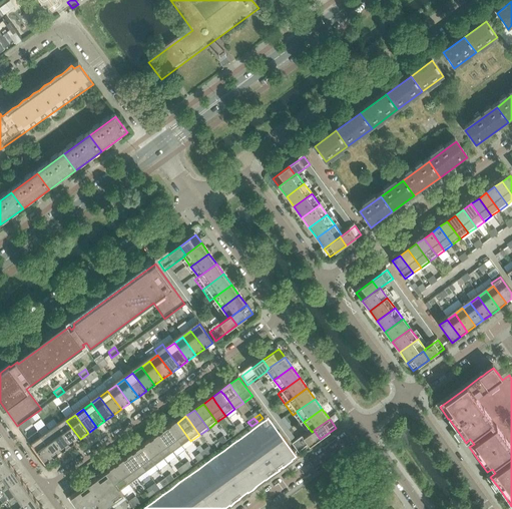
[(80,439),(66,421),(58,427),(71,445),(80,439)]
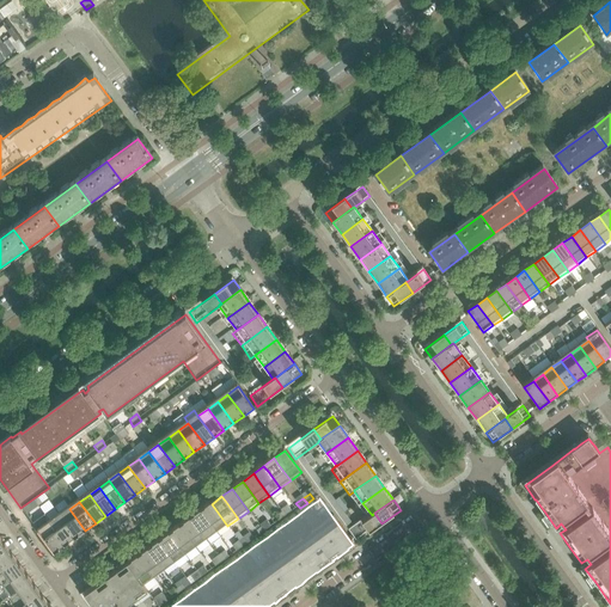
[(227,526),(215,509),(212,504),(201,512),(205,517),(217,534),(227,526)]
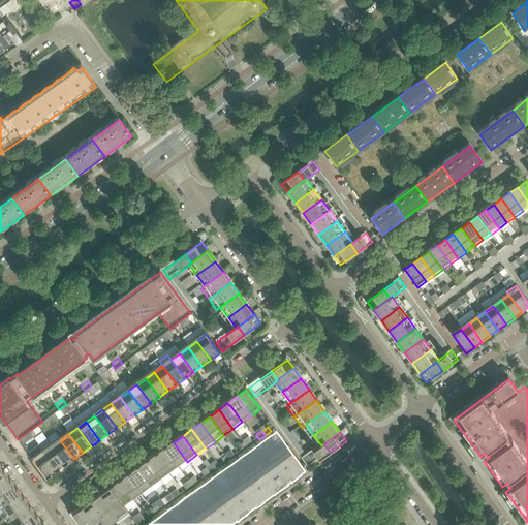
[(253,444),(249,439),(244,443),(245,445),(247,449),(253,444)]
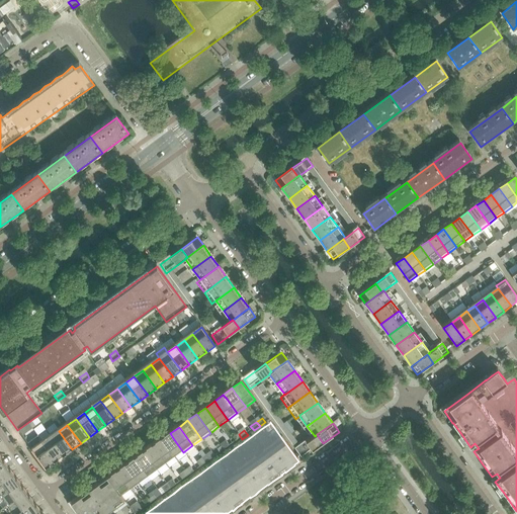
[(72,449),(59,431),(51,437),(64,455),(72,449)]
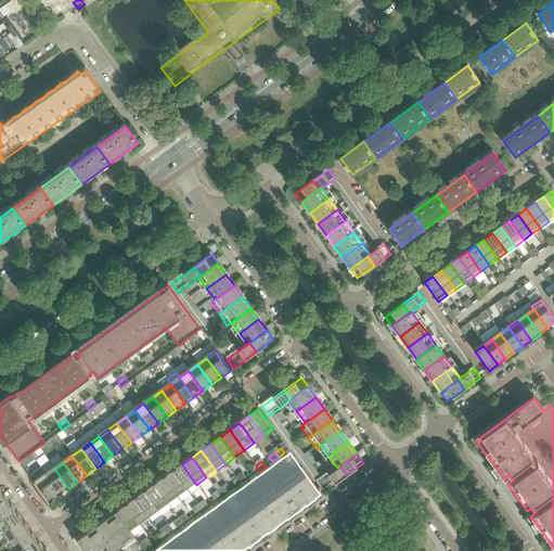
[(68,488),(54,469),(53,469),(50,464),(41,470),(46,475),(60,495),(68,488)]
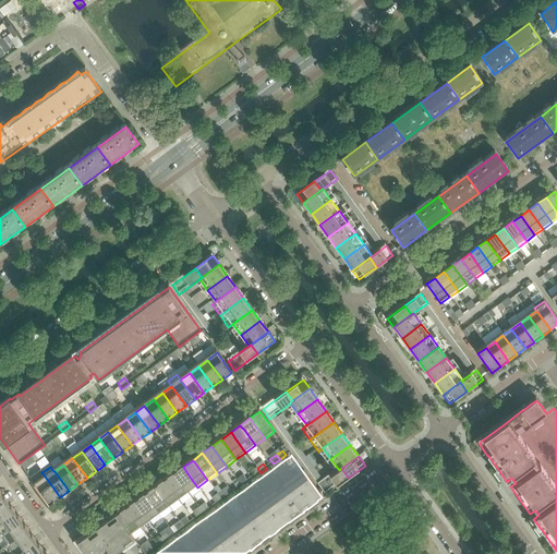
[(197,488),(186,472),(183,467),(173,473),(177,479),(189,494),(197,488)]
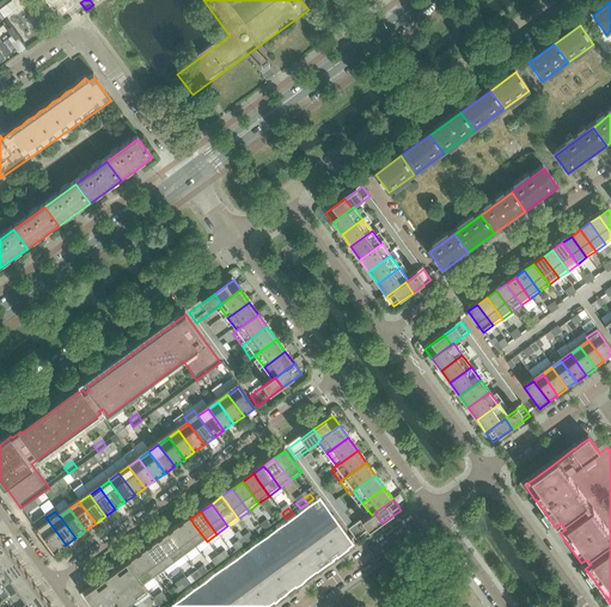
[(356,541),(382,523),(374,513),(372,515),(349,532),(356,541)]
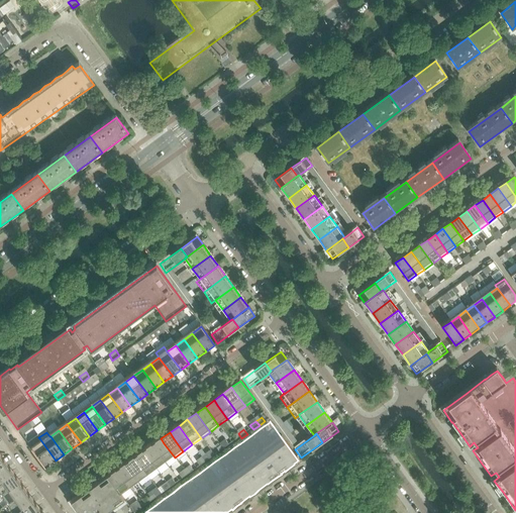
[(175,457),(164,443),(161,438),(151,445),(156,449),(166,464),(175,457)]
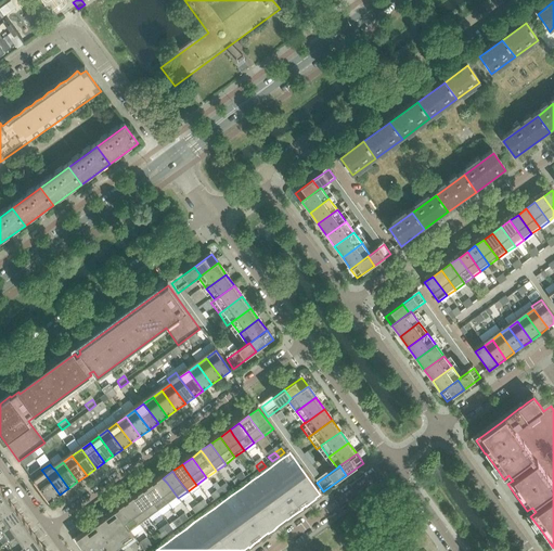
[(60,495),(46,475),(35,483),(49,502),(60,495)]
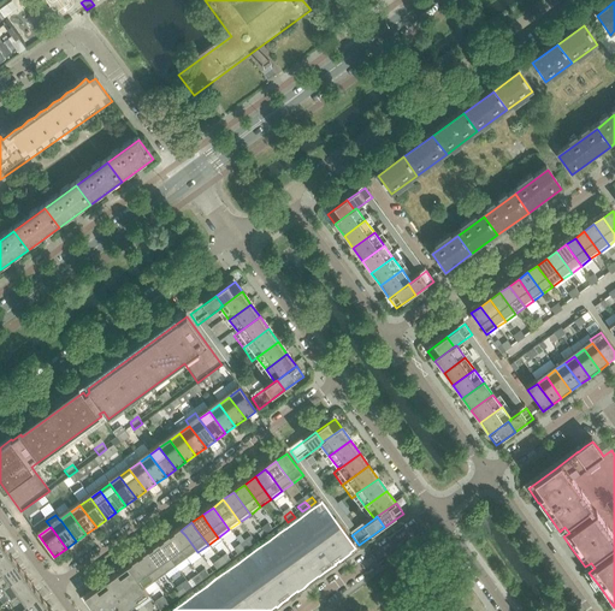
[(273,533),(270,527),(262,532),(264,534),(267,538),(273,533)]
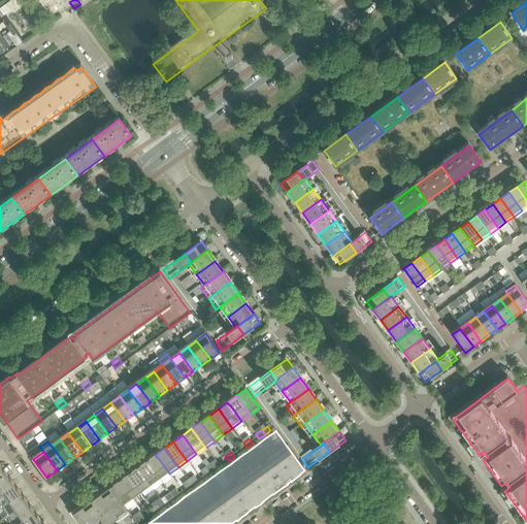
[(169,473),(159,459),(155,455),(146,461),(150,466),(160,481),(169,473)]
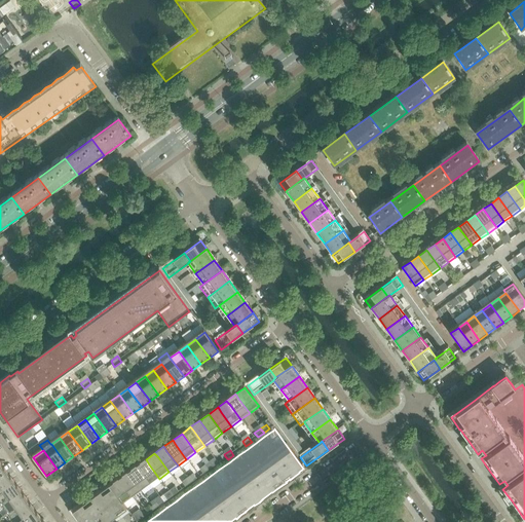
[(159,479),(149,464),(146,459),(137,467),(140,471),(150,485),(159,479)]
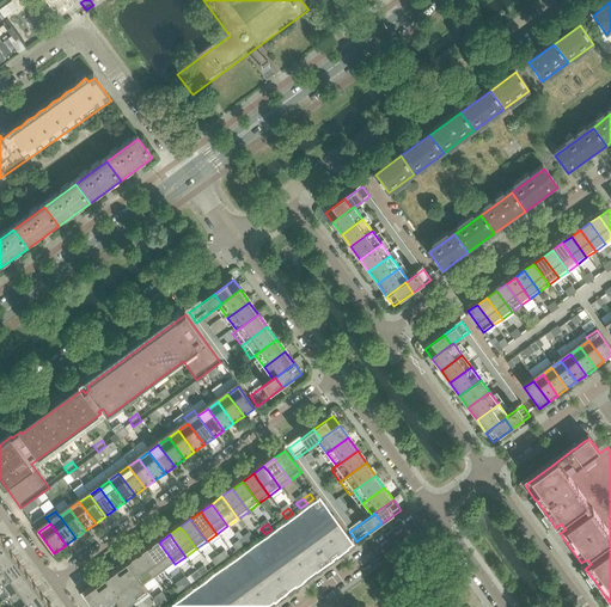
[(175,564),(163,547),(159,543),(148,550),(152,556),(165,572),(175,564)]
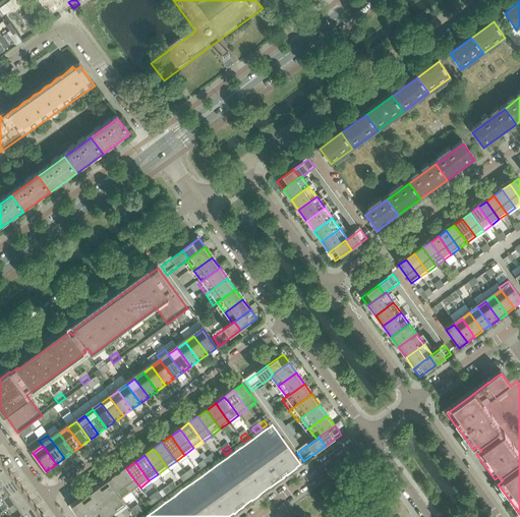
[(208,468),(206,464),(204,463),(198,467),(201,472),(208,468)]
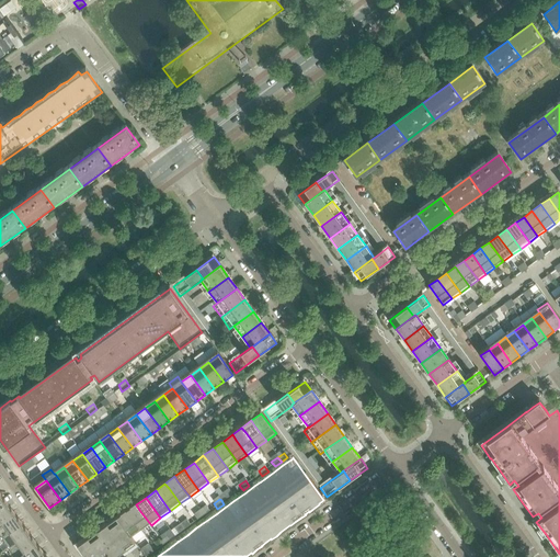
[(151,525),(139,510),(136,504),(126,511),(130,516),(141,532),(151,525)]
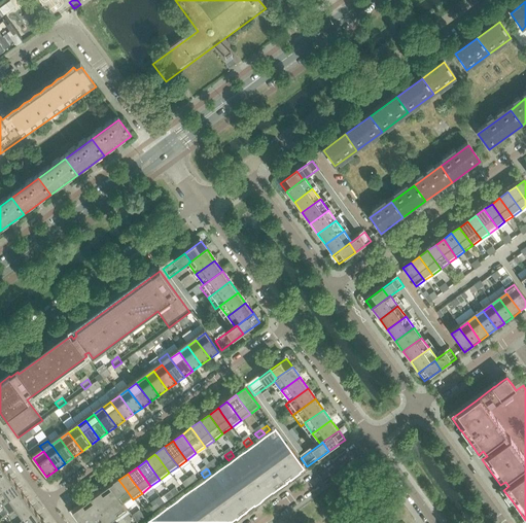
[(0,494),(14,484),(7,476),(0,480),(0,494)]
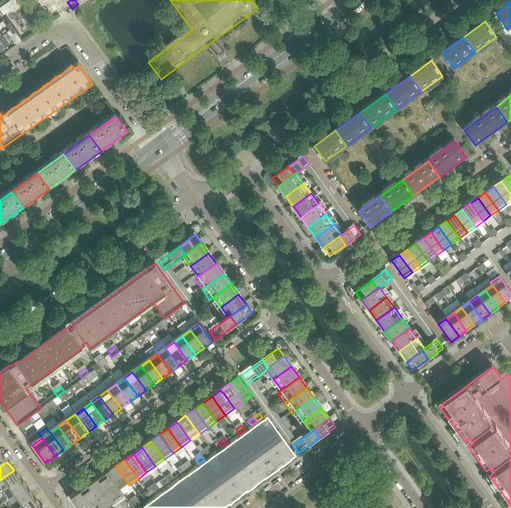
[(192,468),(189,464),(183,468),(187,472),(192,468)]
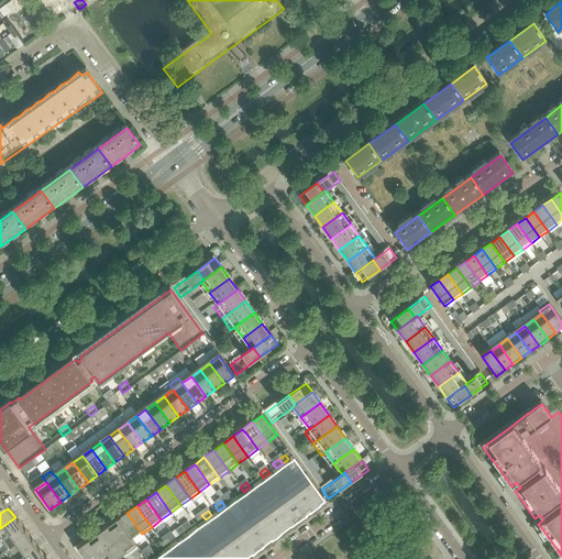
[(142,534),(131,518),(127,513),(117,521),(132,540),(142,534)]
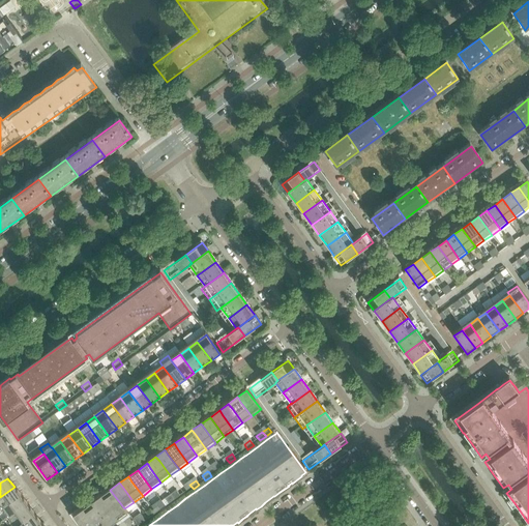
[(194,489),(189,485),(183,489),(187,493),(194,489)]
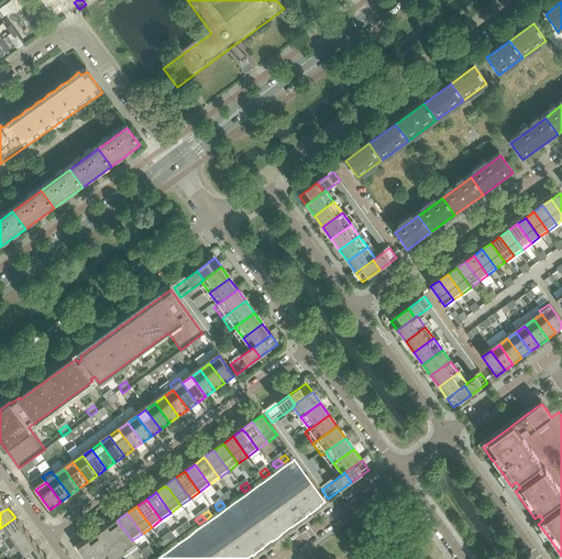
[(0,539),(2,541),(22,527),(15,517),(0,528),(0,539)]
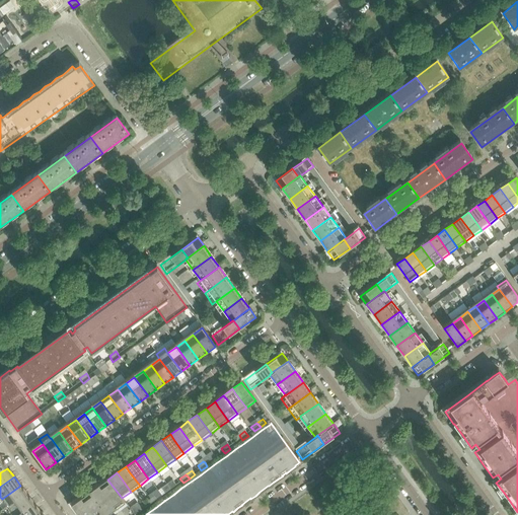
[(112,514),(126,503),(122,498),(107,480),(105,482),(108,486),(101,491),(98,486),(72,506),(78,514),(112,514)]
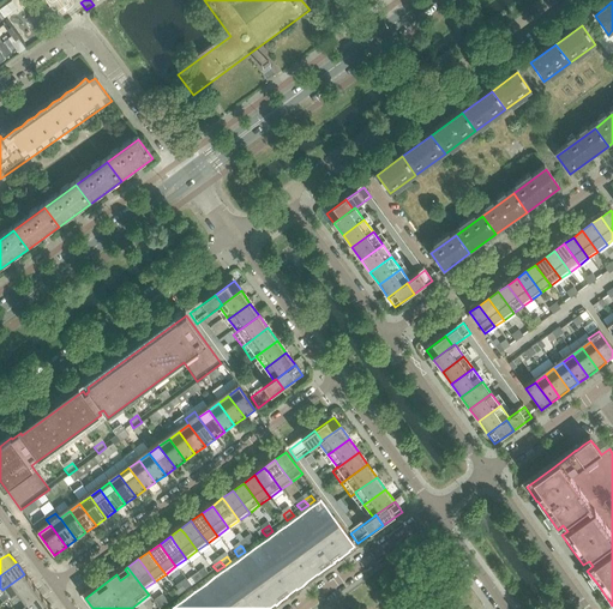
[(128,574),(125,570),(116,574),(120,580),(128,574)]
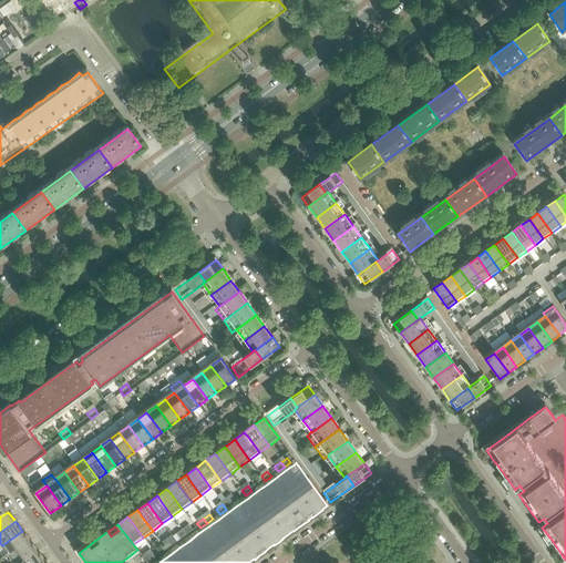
[(194,533),(189,528),(183,532),(187,538),(194,533)]
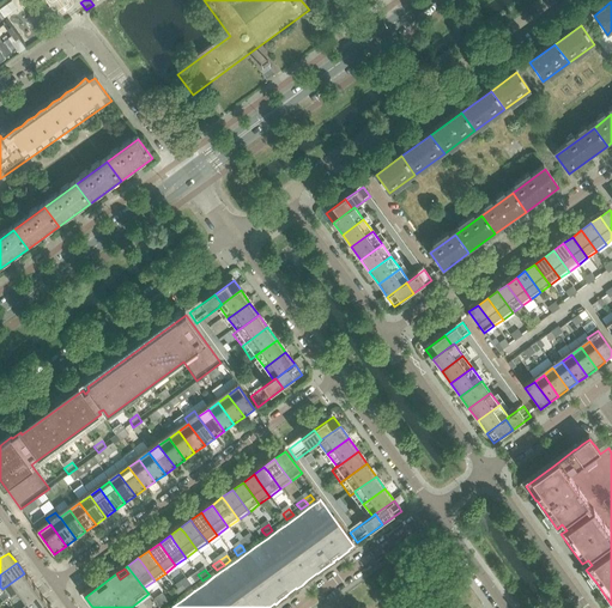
[(10,600),(32,584),(24,573),(2,589),(10,600)]
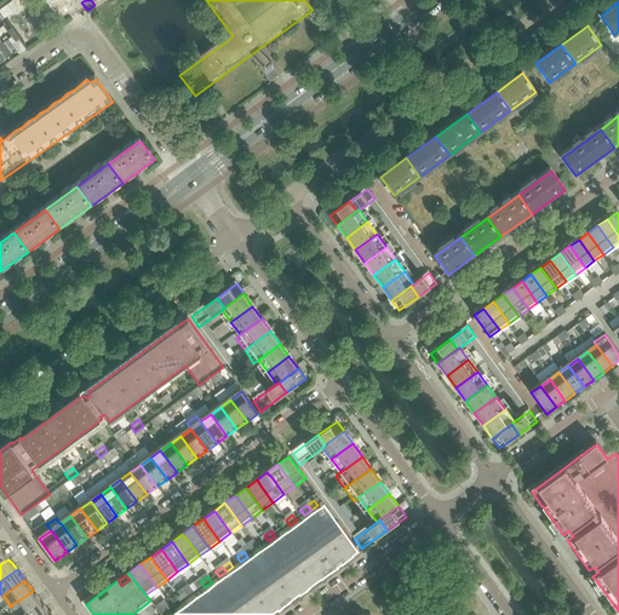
[(205,587),(200,581),(194,586),(198,592),(205,587)]
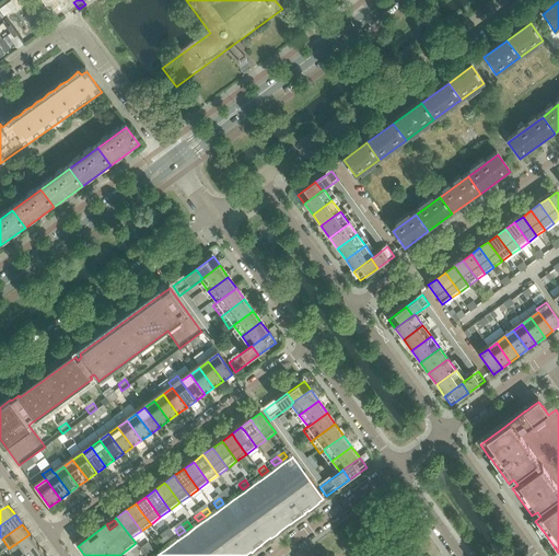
[(20,555),(36,543),(30,534),(9,548),(13,555),(20,555)]
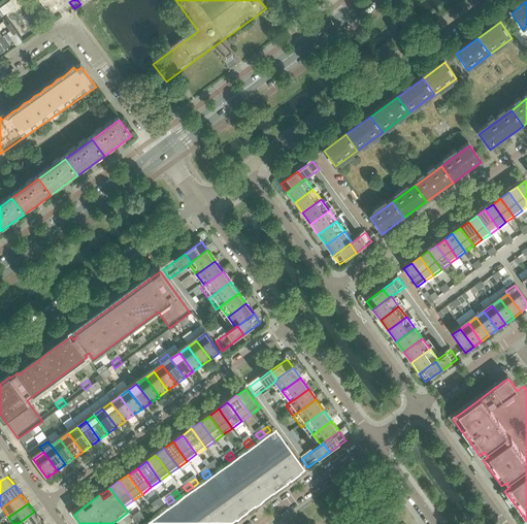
[(37,523),(40,521),(34,512),(19,523),(37,523)]
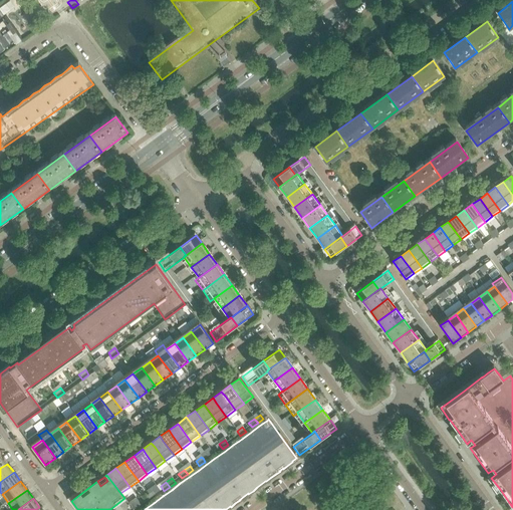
[(142,507),(137,501),(131,506),(133,509),(139,509),(142,507)]
